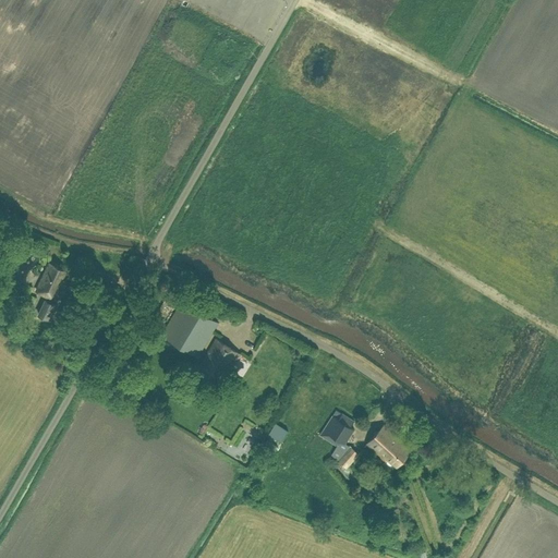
[(50,263),(37,291),(50,296),(48,301),(46,300),(39,315),(50,320),(58,305),(52,302),(55,299),(62,282),(60,281),(65,270),(50,263)]
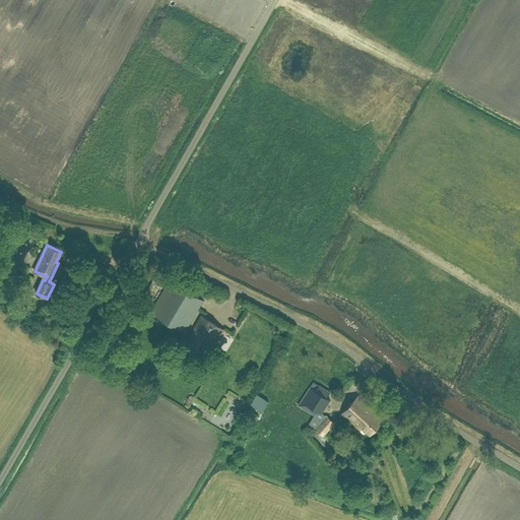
[(184,332),(203,300),(170,280),(150,312),(184,332)]
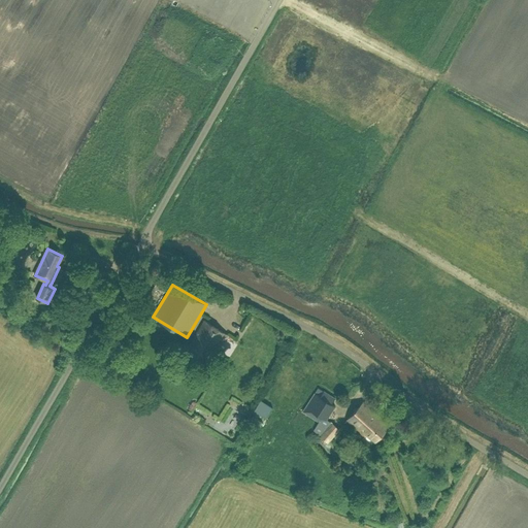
[(217,353),(219,349),(228,334),(204,320),(196,335),(186,352),(207,364),(215,352),(217,353)]
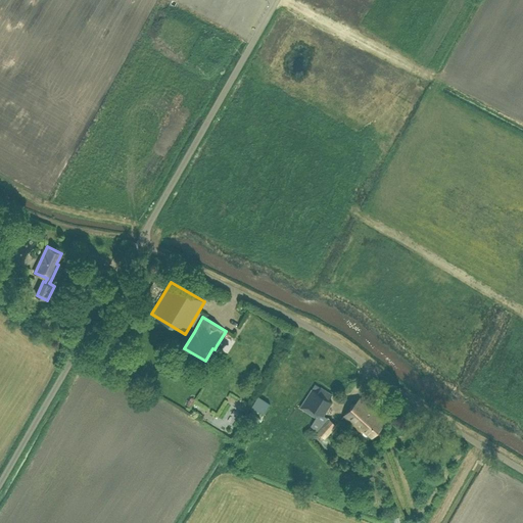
[(331,394),(320,387),(317,392),(312,389),(300,407),(316,418),(319,413),(323,416),(332,401),(328,399),(331,394)]
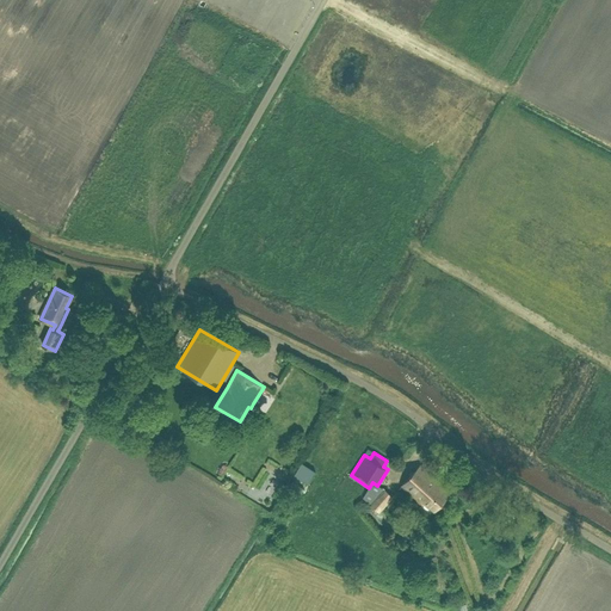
[(433,511),(450,493),(420,466),(401,486),(421,504),(419,507),(427,516),(433,510),(433,511)]
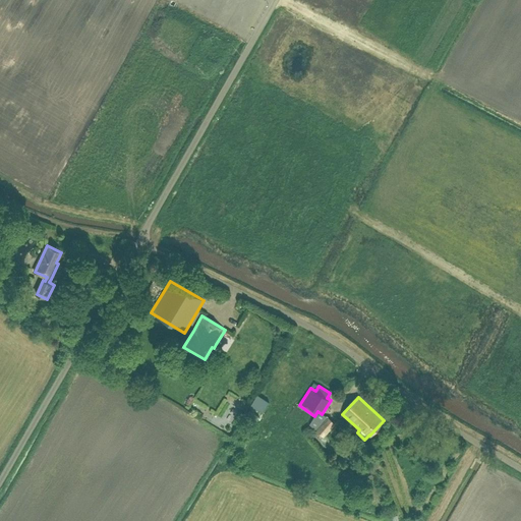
[(245,415),(255,421),(262,411),(251,405),(245,415)]
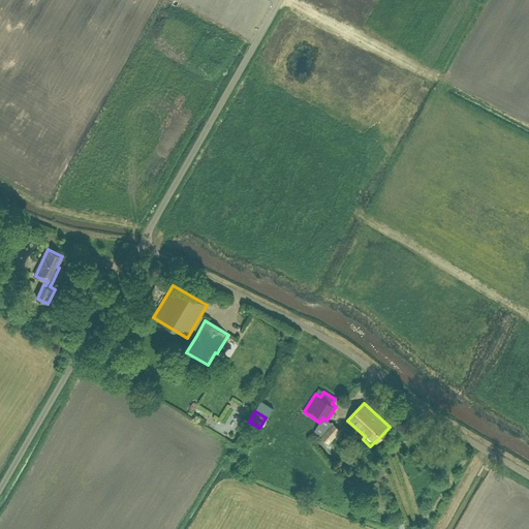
[(329,443),(340,430),(333,423),(320,436),(329,443)]
